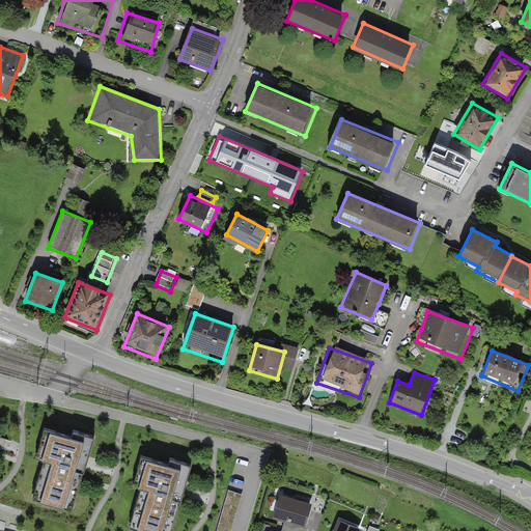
[(62,431),(36,423),(28,454),(35,456),(24,497),(67,509),(82,458),(90,431),(65,423),(62,431)]
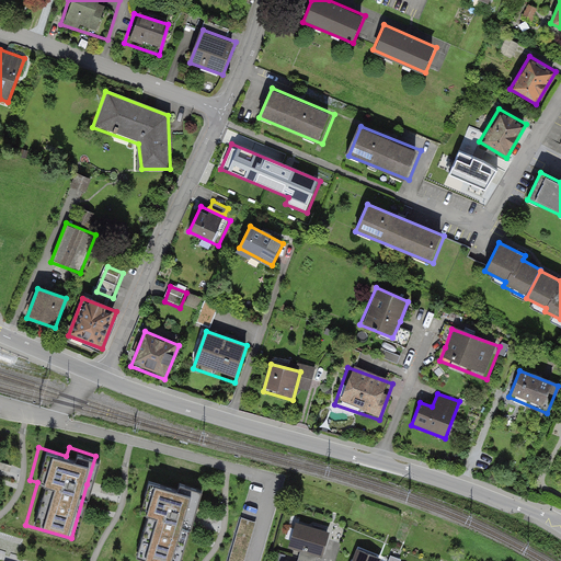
[(173,488),(146,480),(137,513),(145,515),(133,558),(145,560),(181,560),(194,516),(203,488),(176,480),(173,488)]
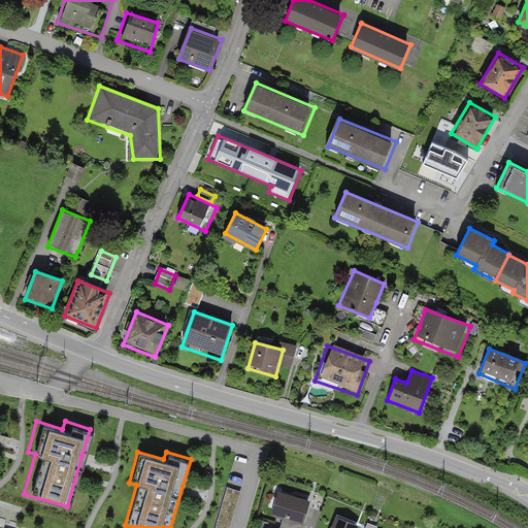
[(231,527),(242,492),(229,488),(216,527),(231,527)]
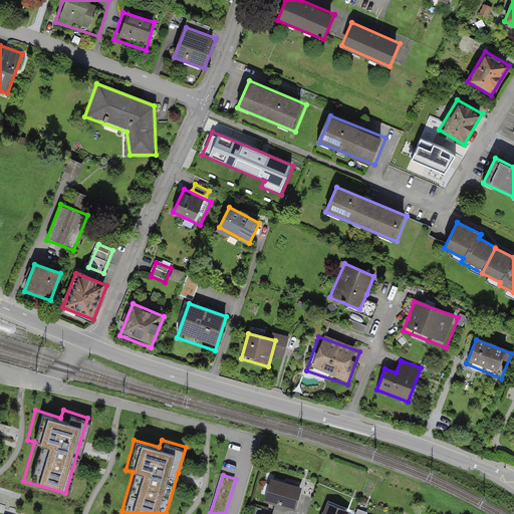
[(264,503),(295,512),(302,489),(271,480),(264,503)]
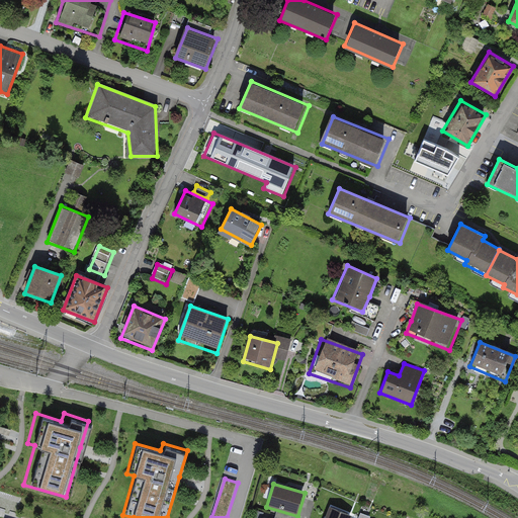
[(351,517),(352,517),(331,508),(326,517),(351,517)]
